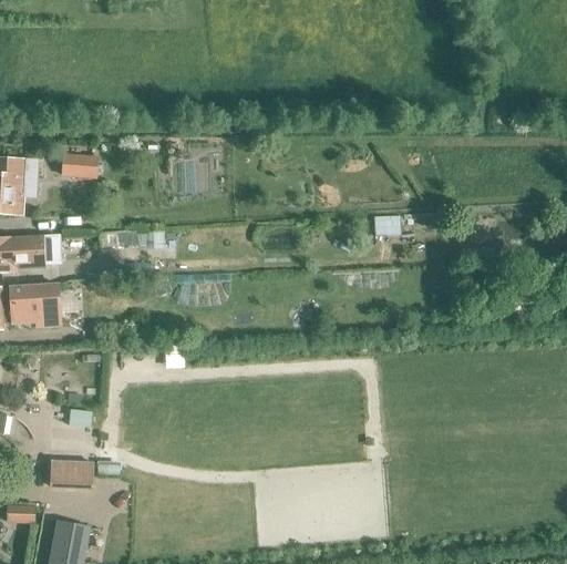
[(64,176),(92,178),(94,156),(66,154),(64,176)]
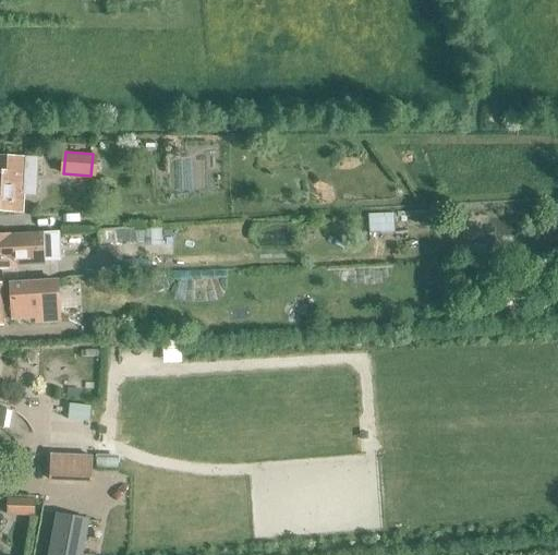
[(0,208),(23,209),(24,191),(26,157),(0,155),(0,208)]
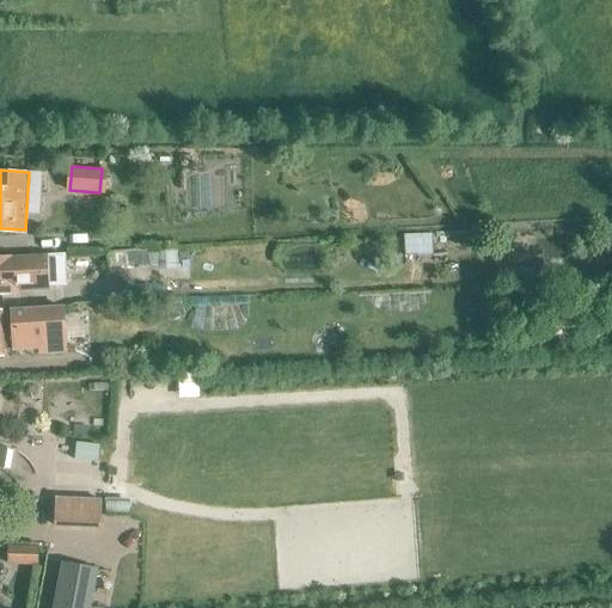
[(405,232),(405,252),(433,252),(433,232),(405,232)]
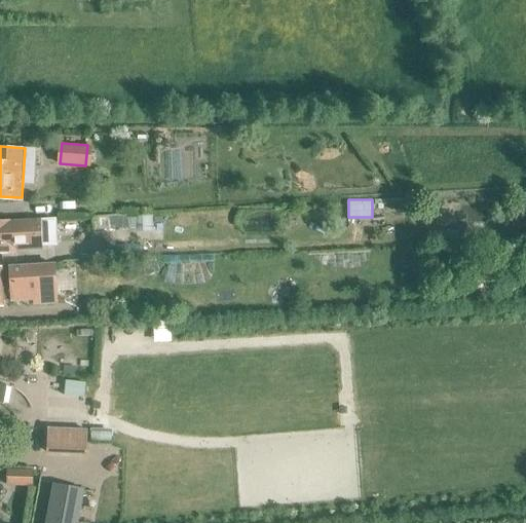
[(94,214),(94,228),(117,226),(116,213),(94,214)]
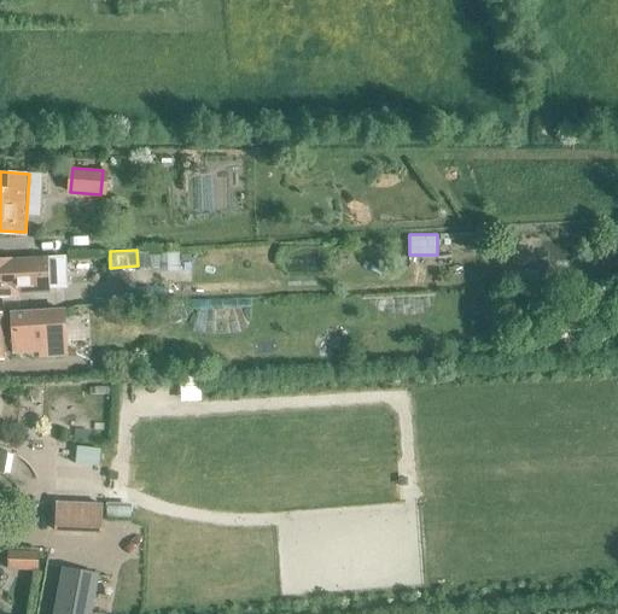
[(13,258),(0,259),(0,297),(17,296),(21,296),(19,293),(51,292),(51,285),(65,285),(64,257),(13,258)]
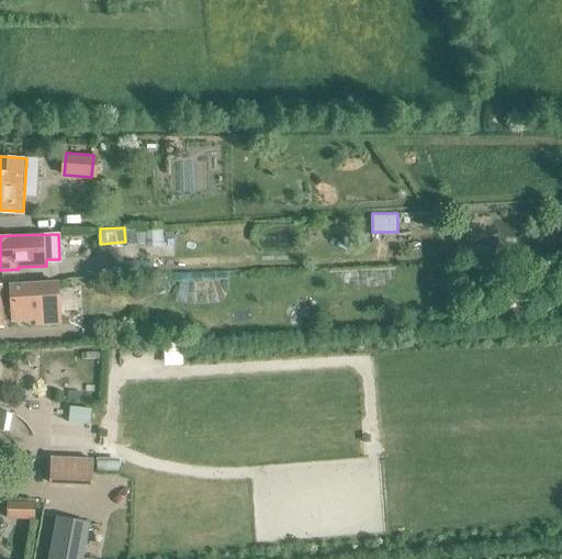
[(1,286),(0,284),(0,326),(4,326),(3,321),(36,319),(36,324),(62,322),(58,281),(1,286)]
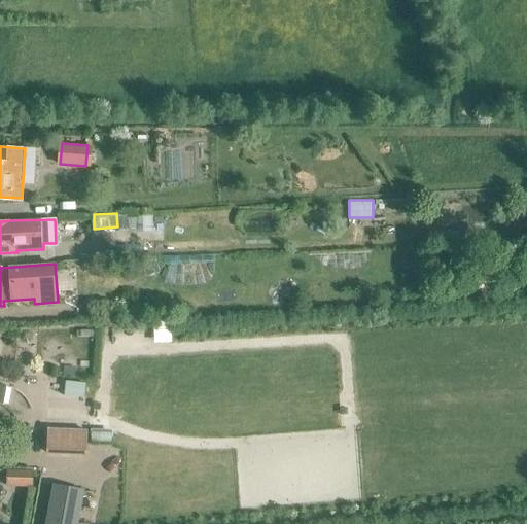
[(65,394),(85,396),(86,381),(66,379),(65,394)]
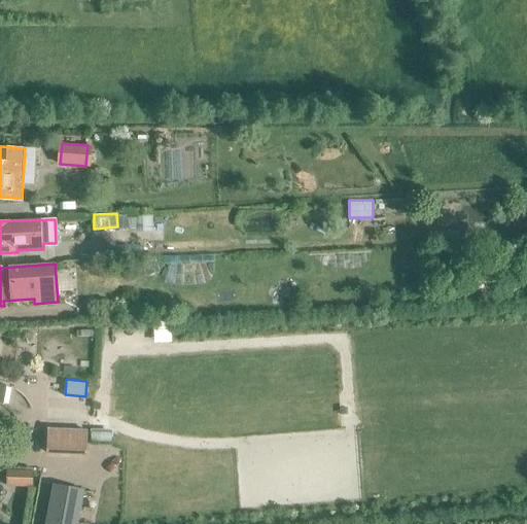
[(45,453),(83,454),(84,431),(46,430),(45,453)]
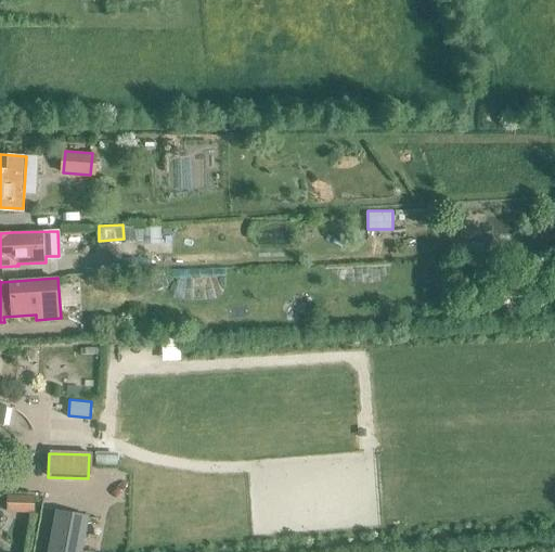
[(7,510),(35,511),(36,495),(8,493),(7,510)]
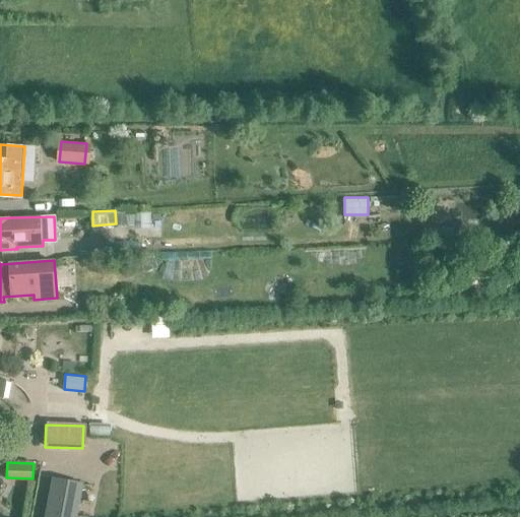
[(52,476),(44,516),(75,516),(82,481),(52,476)]
